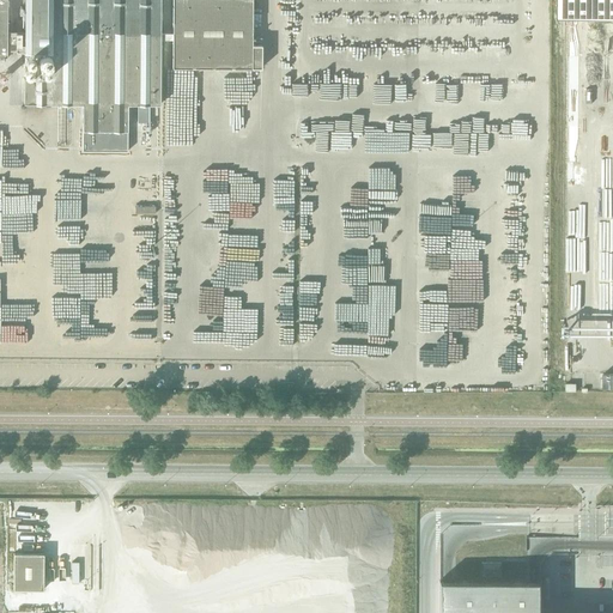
[(7,31),(7,0),(0,0),(0,55),(7,56),(7,50),(24,50),(24,31),(7,31)]
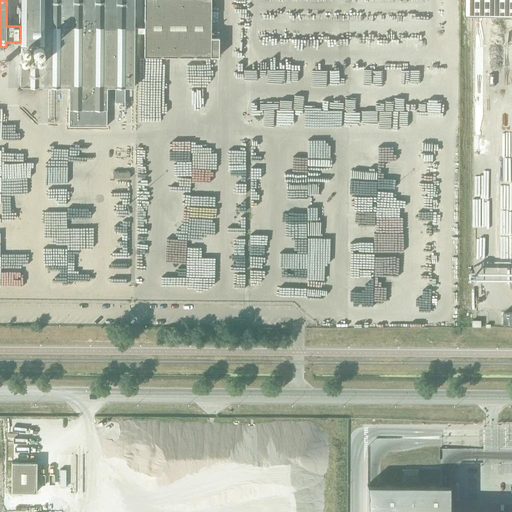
[(210,57),(210,0),(144,0),(144,27),(134,27),(134,0),(20,0),(20,42),(42,42),(42,65),(20,65),(20,86),(69,86),(69,109),(106,109),(107,87),(134,87),(134,32),(144,32),(144,56),(210,57)]
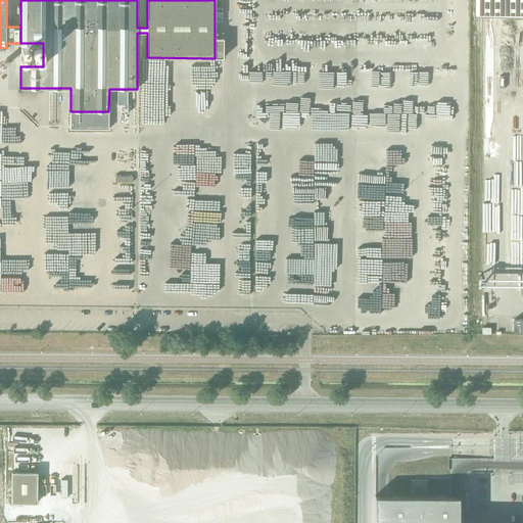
[(522,319),(515,319),(514,331),(522,331),(522,319)]
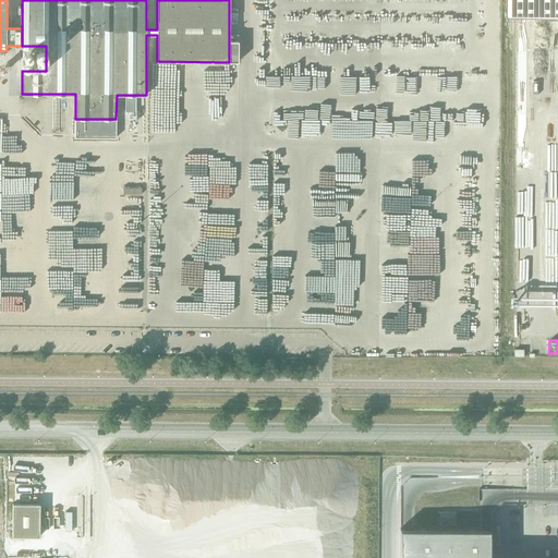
[(39,536),(39,504),(12,504),(12,536),(39,536)]
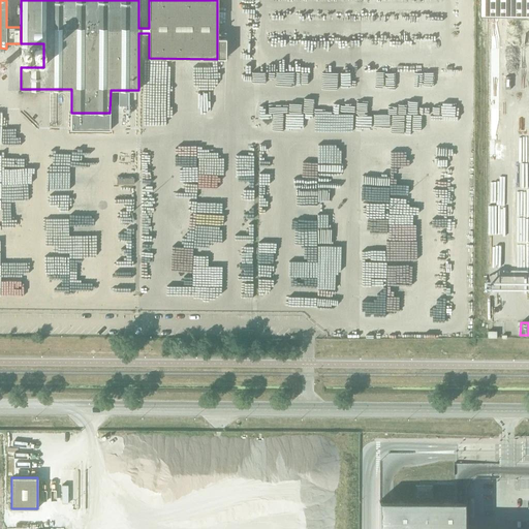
[(379,504),(379,528),(468,528),(468,505),(379,504)]
